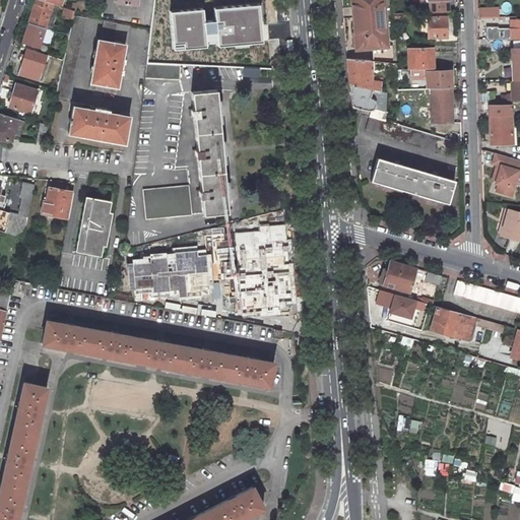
[(53,3),(42,0),(35,0),(28,22),(45,27),(53,3)]
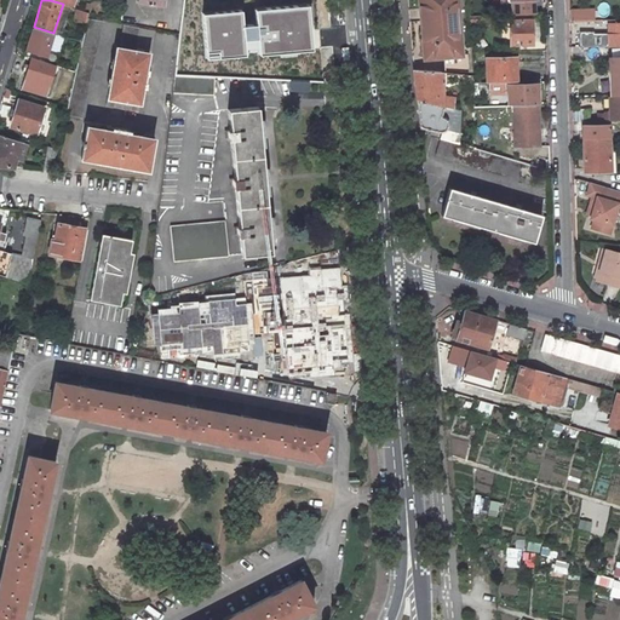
[(420,0),(423,59),(459,58),(457,0),(420,0)]
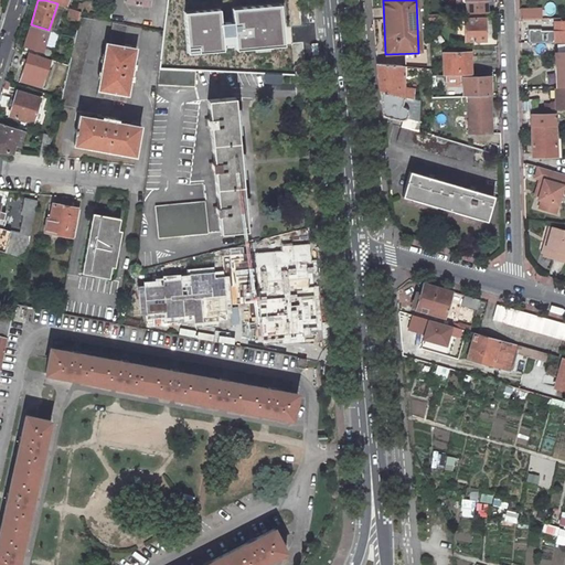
[(285,45),(280,3),(232,8),(233,22),(221,23),(220,9),(184,12),(189,53),(223,50),(222,40),(235,39),(236,50),(285,45)]
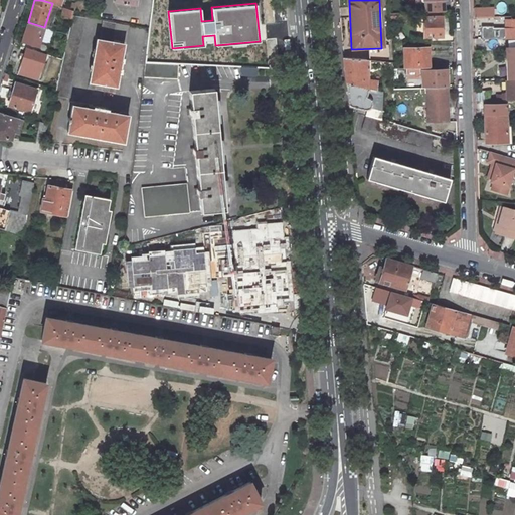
[(73,10),(64,7),(61,15),(70,19),(71,13),(73,13),(73,10)]
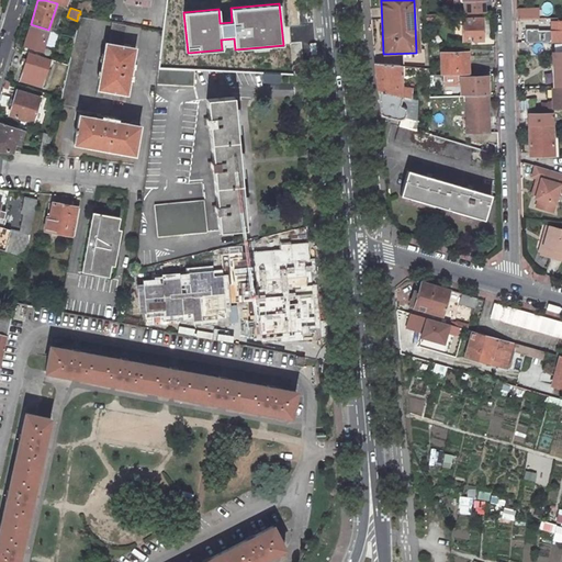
[(530,21),(529,12),(517,13),(517,22),(530,21)]
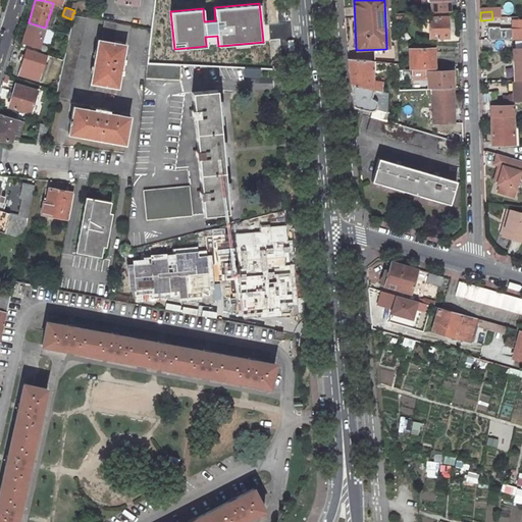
[(74,13),(72,13),(71,19),(69,35),(63,60),(57,90),(55,96),(68,99),(88,16),(74,13)]
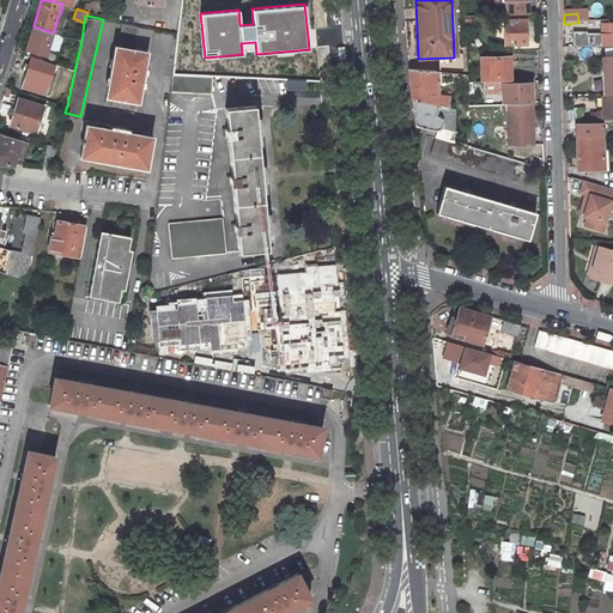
[(153,28),(122,23),(117,46),(115,46),(105,104),(137,110),(138,101),(141,85),(147,52),(150,52),(153,28)]
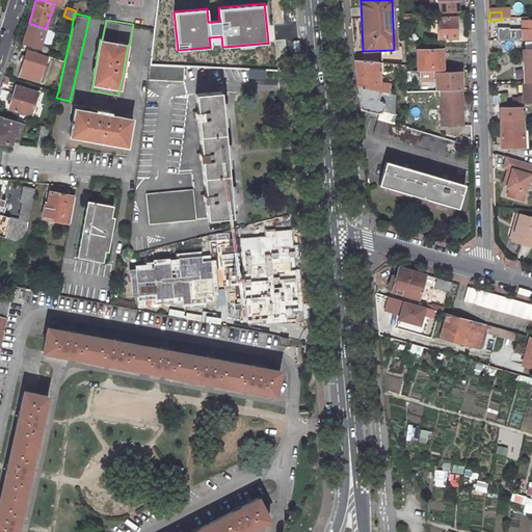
[(489,30),(502,30),(502,20),(489,21),(489,22),(489,30)]
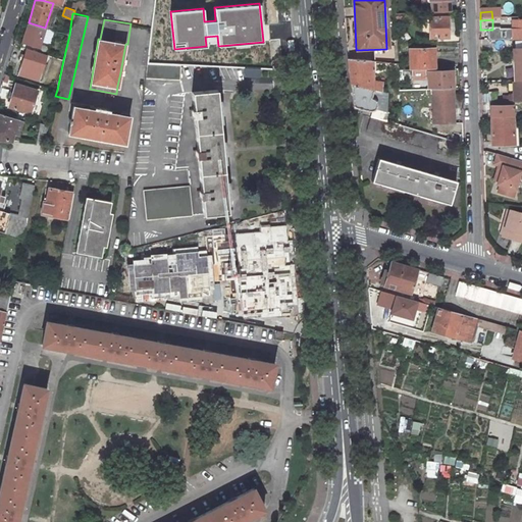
[(450,20),(429,21),(430,41),(450,41),(450,20)]
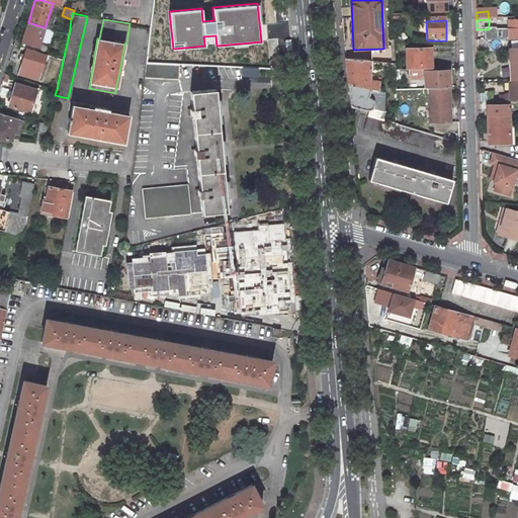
[(517,21),(509,22),(510,41),(517,40),(517,21)]
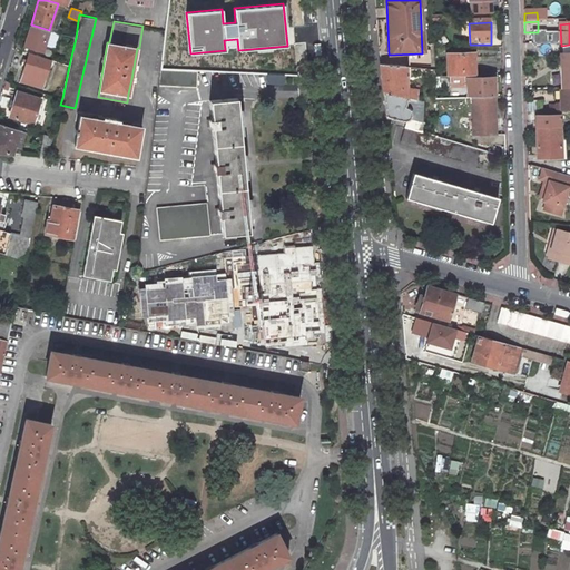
[(49,30),(31,25),(25,45),(42,50),(49,30)]
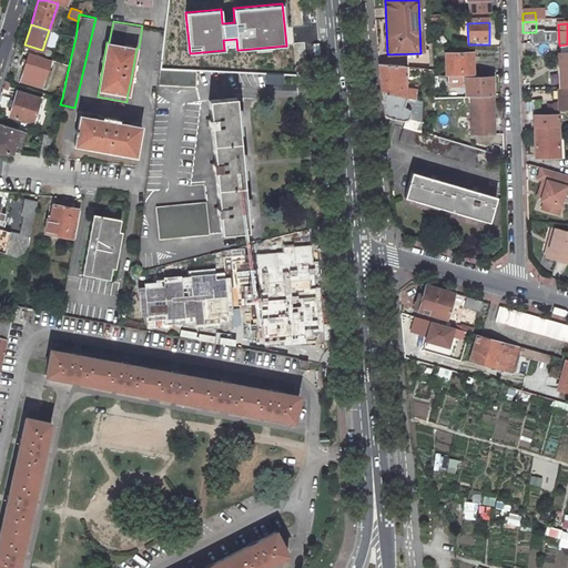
[(51,59),(29,52),(19,81),(43,88),(51,59)]
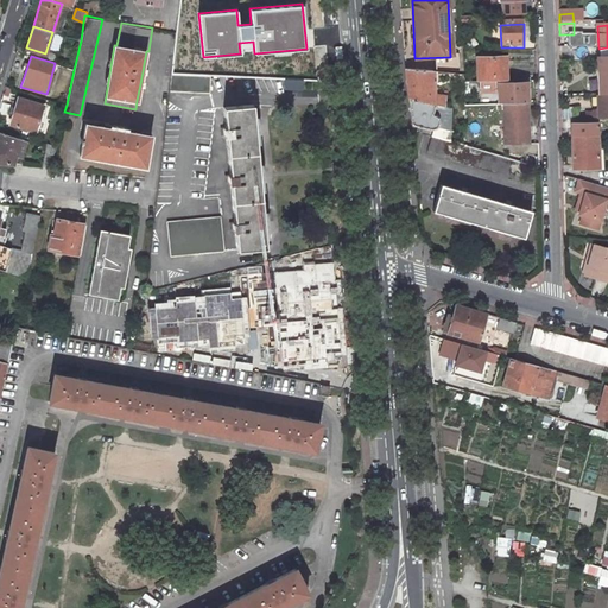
[(510,59),(485,61),(486,86),(496,84),(511,83),(510,59)]
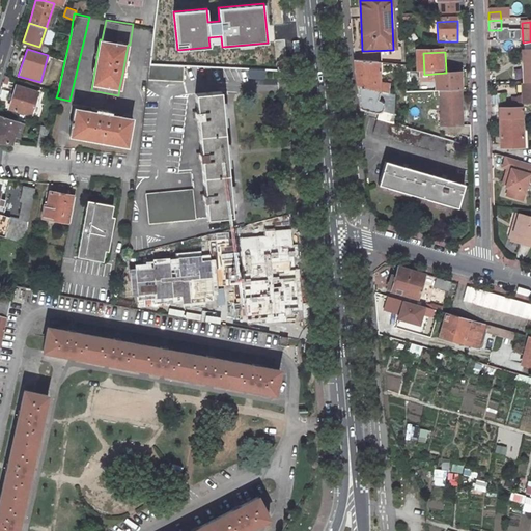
[(530,52),(521,52),(521,63),(523,63),(530,62),(530,52)]
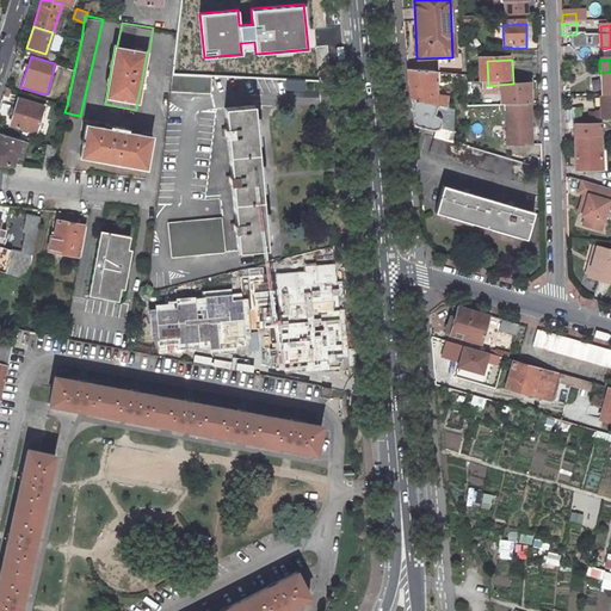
[(437,102),(434,72),(406,69),(412,102),(437,109),(437,102)]
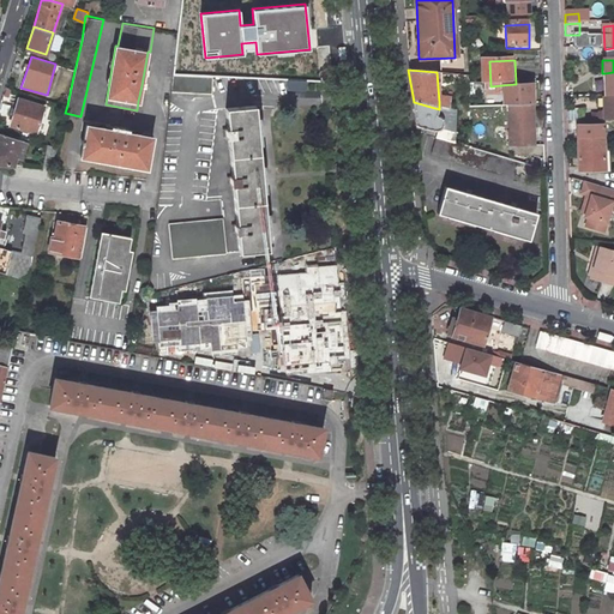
[(212,76),(174,73),(173,78),(172,91),(212,92),(212,76)]
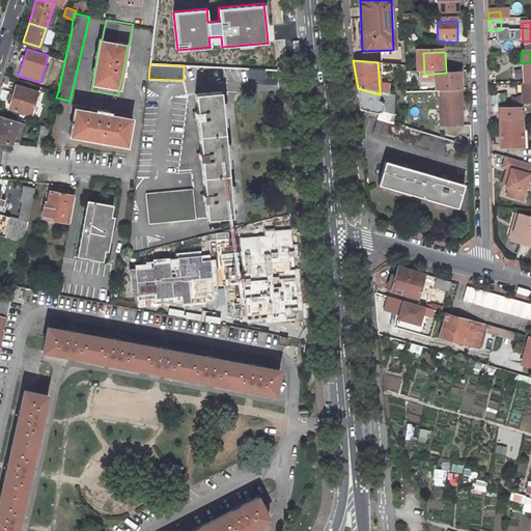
[(249,77),(263,78),(264,70),(249,68),(249,77)]
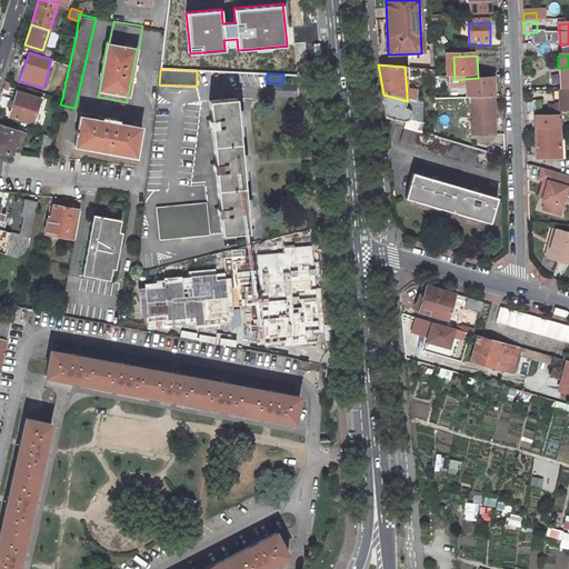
[(451,90),(465,89),(465,79),(455,80),(450,80),(451,90)]
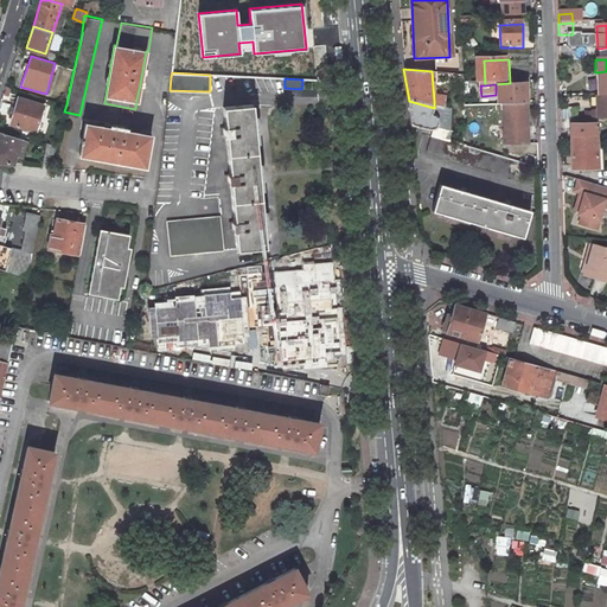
[(504,106),(528,104),(526,85),(499,87),(499,96),(503,96),(504,106)]
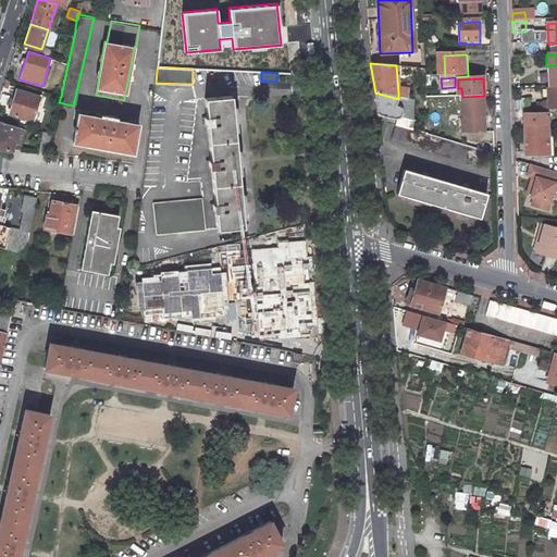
[(556,88),(549,89),(549,104),(544,104),(544,110),(556,109),(556,88)]
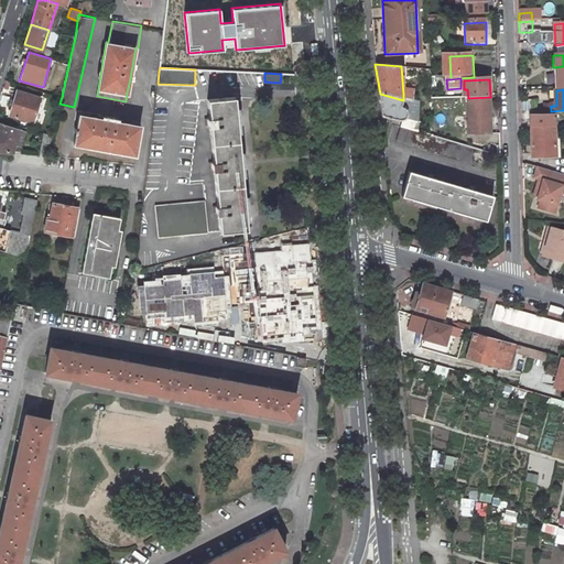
[(40,98),(17,90),(10,114),(33,121),(40,98)]
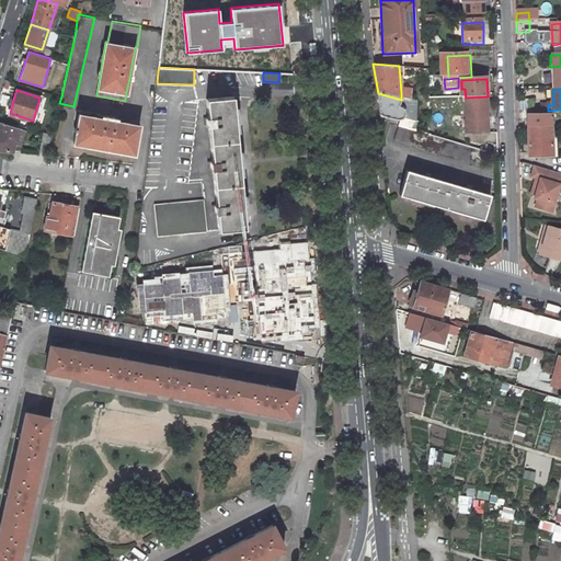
[(378,93),(381,117),(400,123),(403,119),(404,117),(404,114),(403,112),(401,110),(399,109),(401,100),(378,93)]
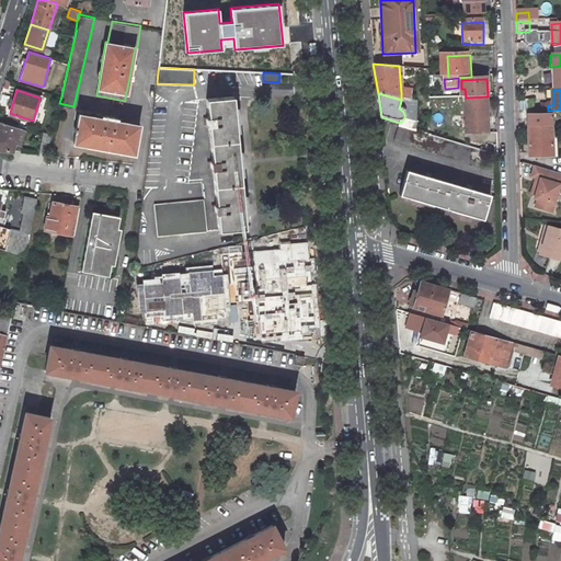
[(233,95),(206,99),(207,115),(206,115),(206,125),(208,125),(212,159),(209,159),(210,168),(213,168),(216,203),(214,203),(215,212),(217,212),(218,230),(245,227),(233,95)]
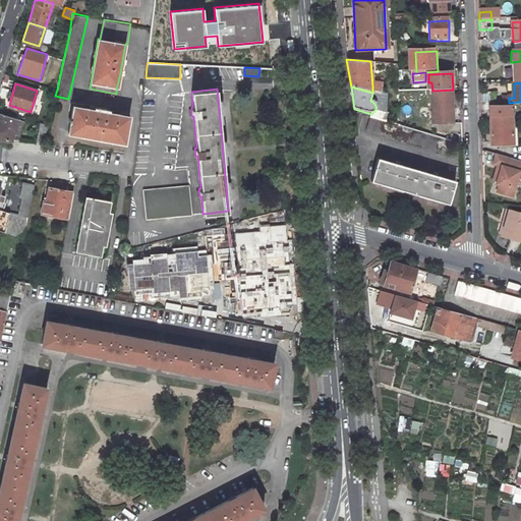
[(432,91),(433,113),(454,113),(453,90),(432,91)]
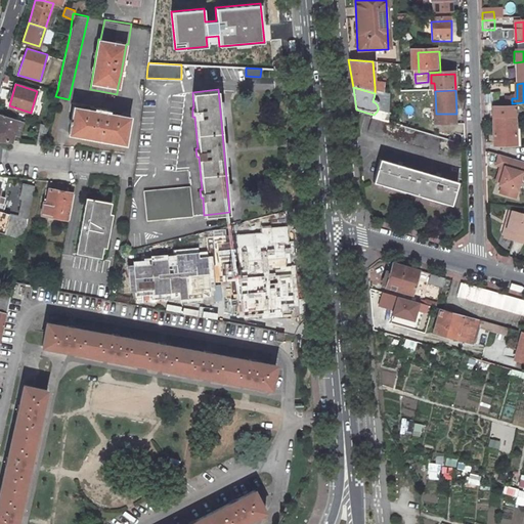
[(375,120),(381,122),(388,124),(387,96),(382,95),(375,93),(373,101),(375,102),(377,104),(378,106),(378,110),(377,112),(374,115),(375,120)]
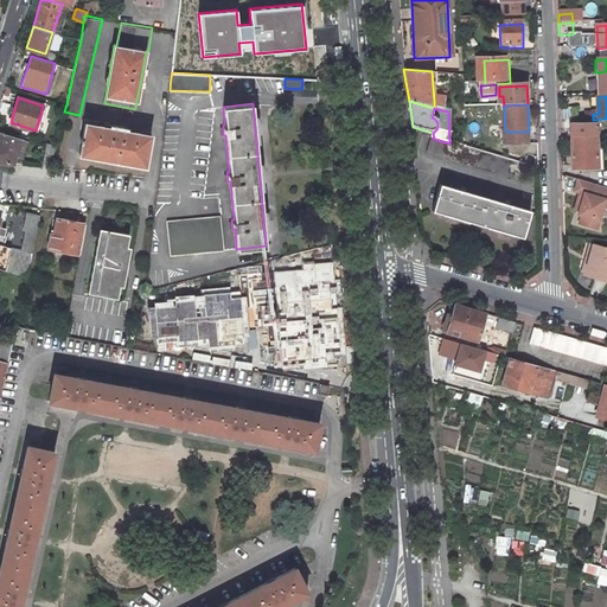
[(468,151),(466,116),(448,112),(449,144),(449,145),(468,151)]
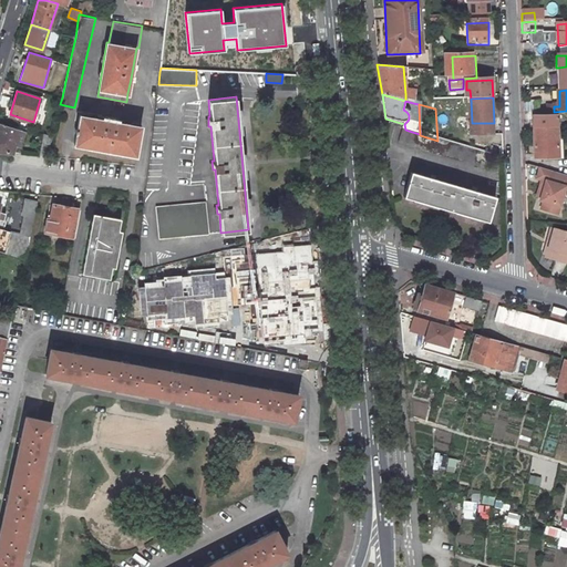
[(141,125),(80,114),(74,144),(135,155),(141,125)]
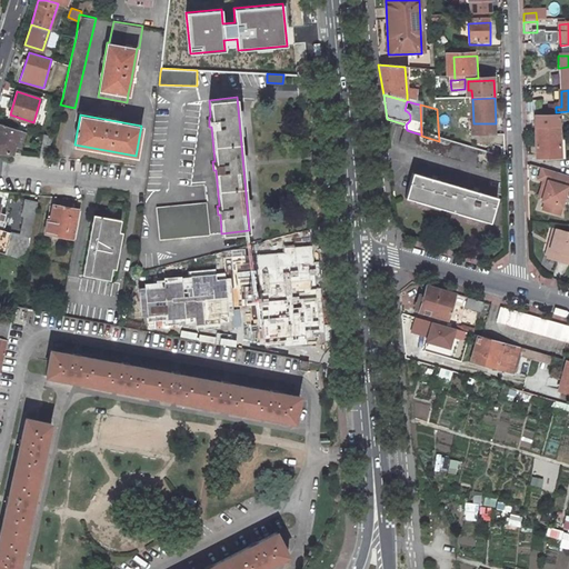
[(559,117),(535,117),(535,119),(536,130),(560,129),(559,117)]
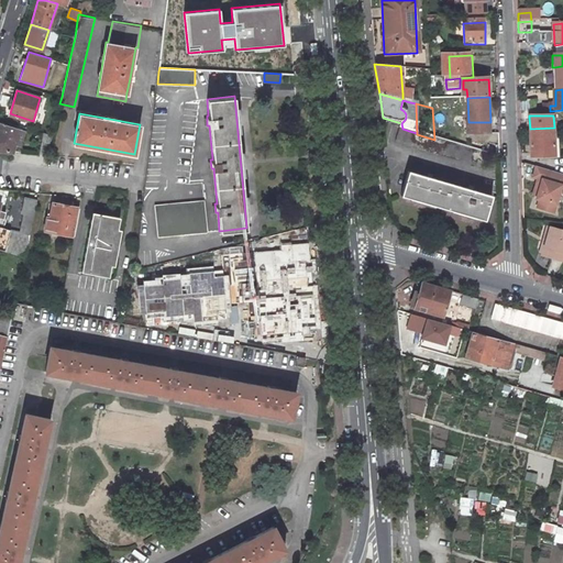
[(19,129),(0,122),(0,148),(12,151),(19,129)]
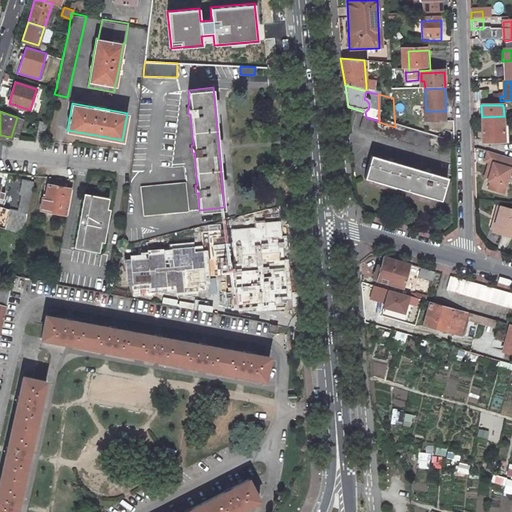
[(446,113),(426,114),(427,133),(437,133),(438,129),(443,129),(443,132),(455,132),(454,122),(446,122),(446,113)]
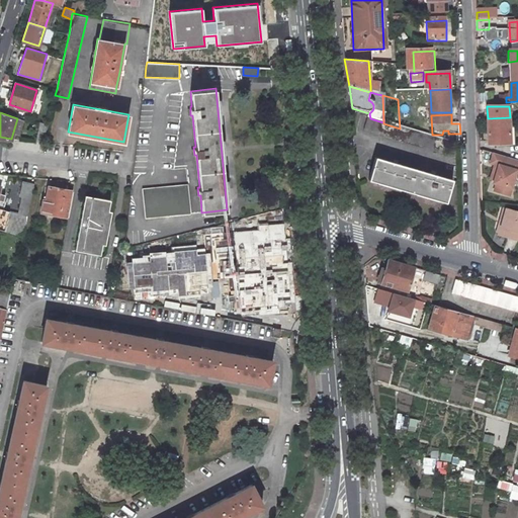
[(488,118),(489,146),(511,144),(510,117),(488,118)]
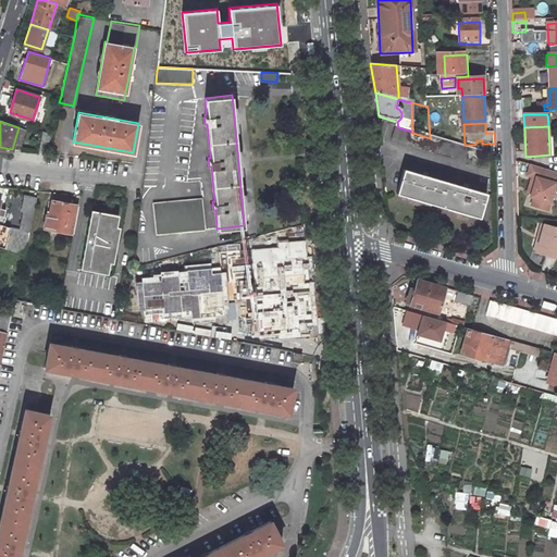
[(398,128),(394,143),(479,170),(483,155),(430,138),(412,133),(405,131),(405,130),(398,127),(398,128)]
